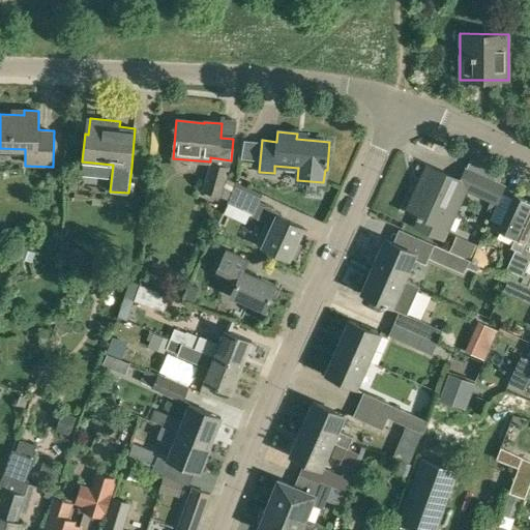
[(228,200),(235,182),(227,178),(230,167),(210,162),(202,192),(205,192),(203,196),(218,200),(219,196),(222,197),(228,200)]
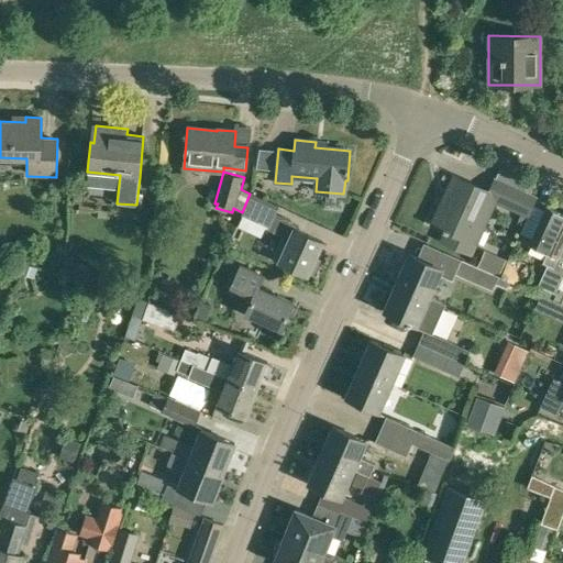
[(454,176),(432,224),(444,230),(445,231),(442,240),(472,254),(476,245),(495,202),(528,218),(537,199),(529,196),(496,180),(495,179),(489,192),(454,176)]
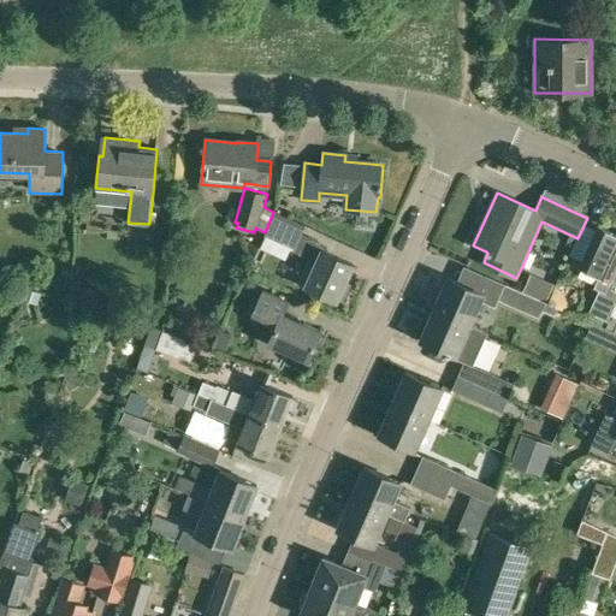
[(273,212),(265,232),(266,232),(264,236),(290,248),(311,258),(301,279),(307,282),(306,285),(336,300),(351,265),(324,252),(327,246),(302,232),(306,226),(273,212)]
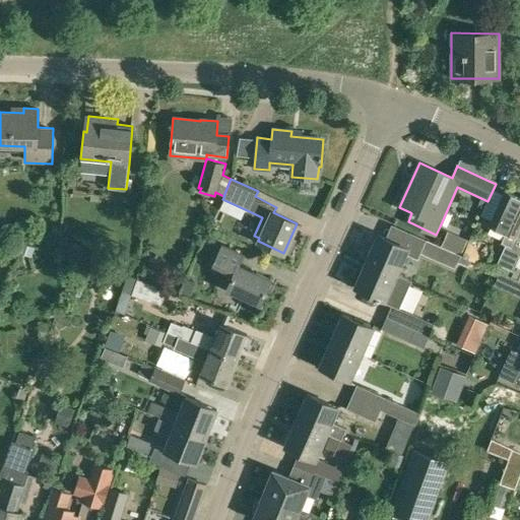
[(512,272),(519,254),(519,225),(519,199),(504,192),(488,228),(505,235),(501,244),(509,248),(501,265),(495,262),(491,267),(510,276),(512,272)]
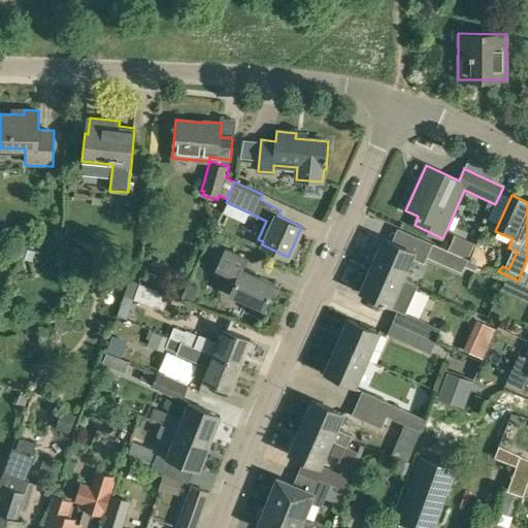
[(402,277),(411,257),(428,264),(430,259),(461,272),(467,259),(461,256),(436,244),(436,245),(432,243),(433,243),(397,228),(391,241),(384,237),(371,264),(402,277)]
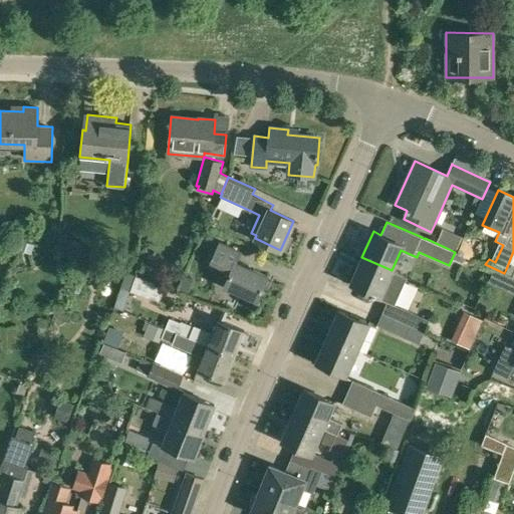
[(19,250),(30,254),(33,246),(22,242),(19,250)]
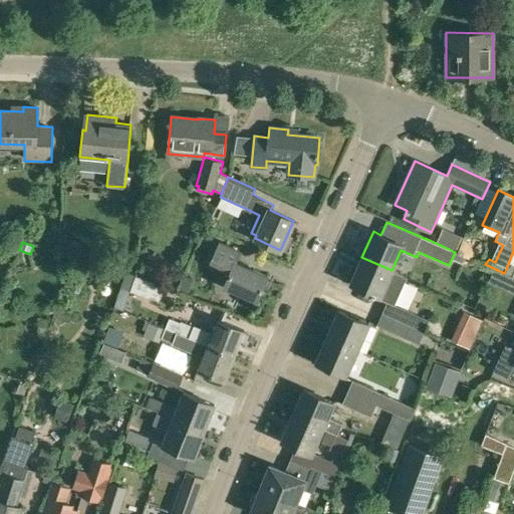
[(256,301),(267,276),(235,262),(239,251),(219,242),(210,262),(231,272),(224,286),(256,301)]
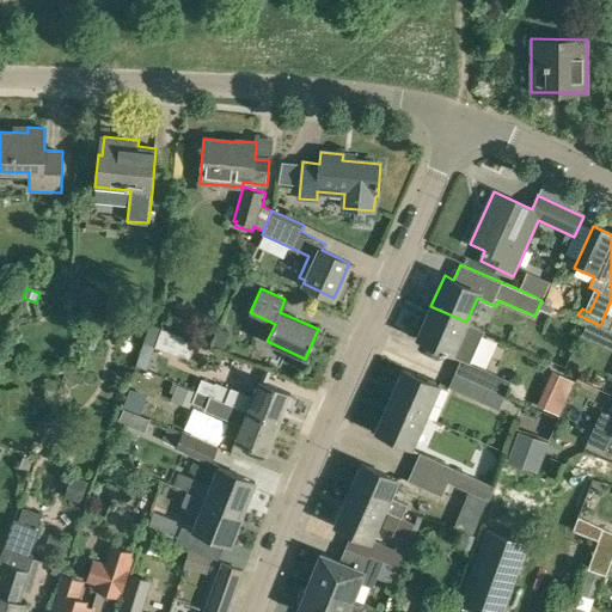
[(484,330),(466,322),(430,306),(417,337),(452,353),(451,355),(460,360),(454,373),(489,389),(505,396),(510,381),(469,362),(484,330)]
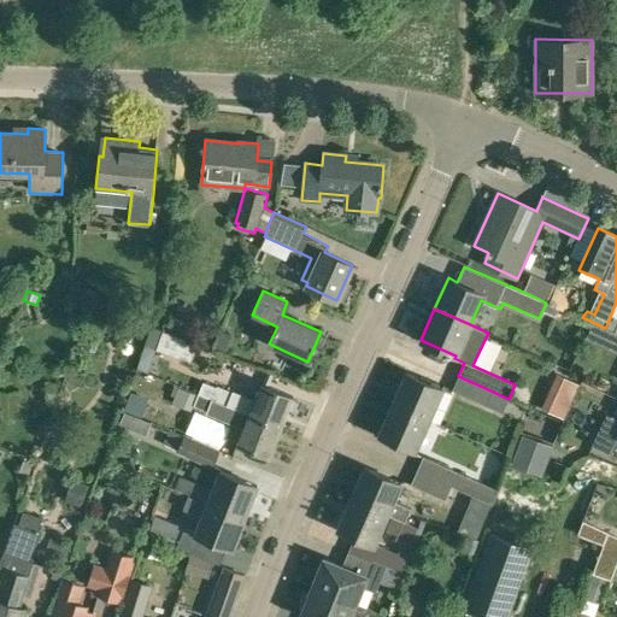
[(124,319),(116,317),(111,329),(119,333),(124,319)]
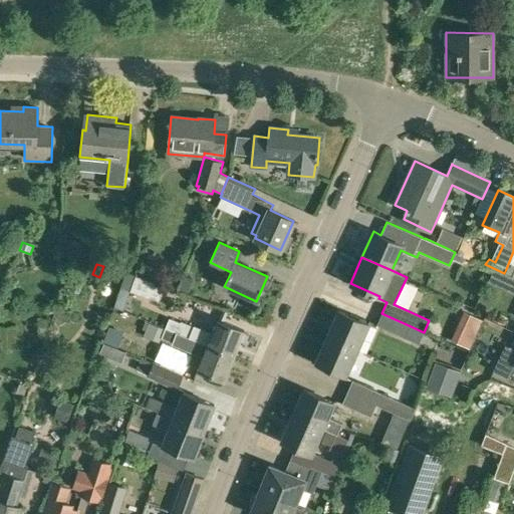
[(489,280),(510,291),(513,283),(513,278),(495,269),(489,280)]
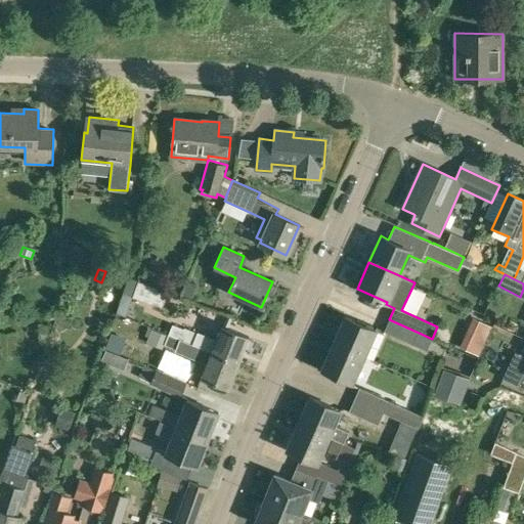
[(138,281),(129,278),(124,294),(132,297),(162,306),(167,291),(138,280),(138,281)]
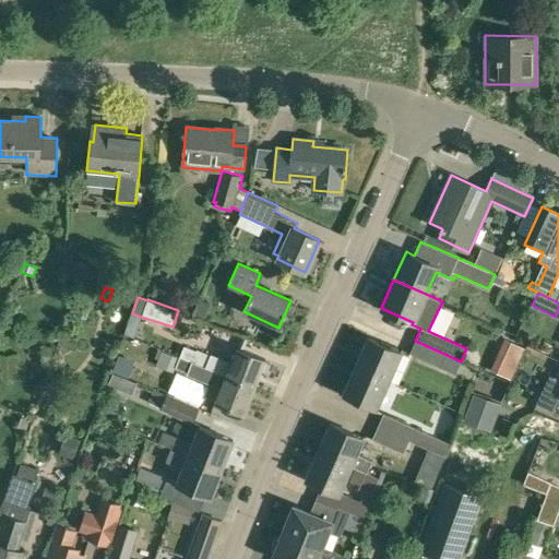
[(199,299),(193,316),(204,319),(210,302),(201,299),(199,299)]
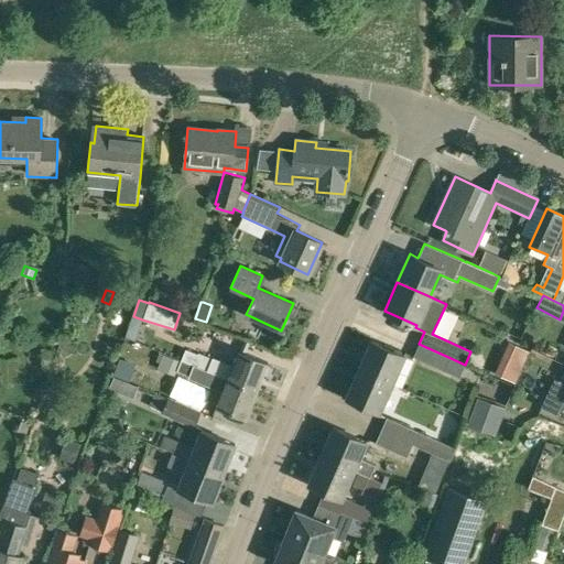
[(391,383),(404,355),(371,340),(358,369),(391,383)]
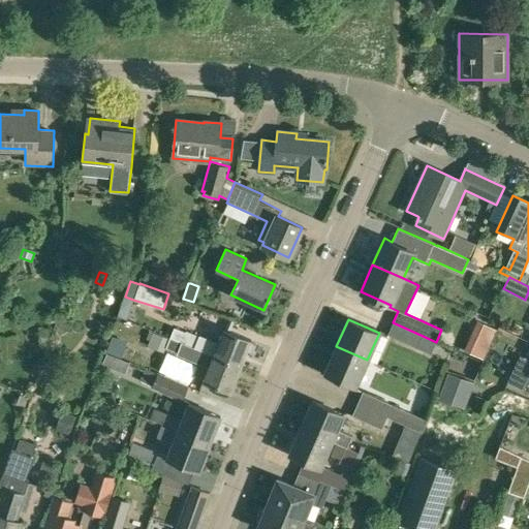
[(393,322),(387,334),(417,348),(423,336),(393,322)]
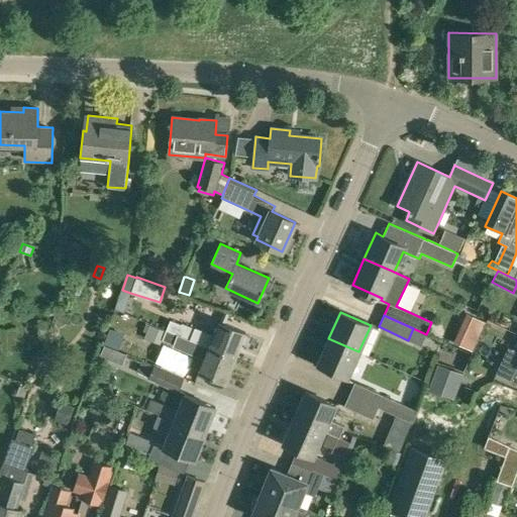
[(181,324),(175,321),(171,320),(167,330),(235,357),(246,332),(219,322),(214,334),(195,327),(195,328),(182,323),(181,324)]
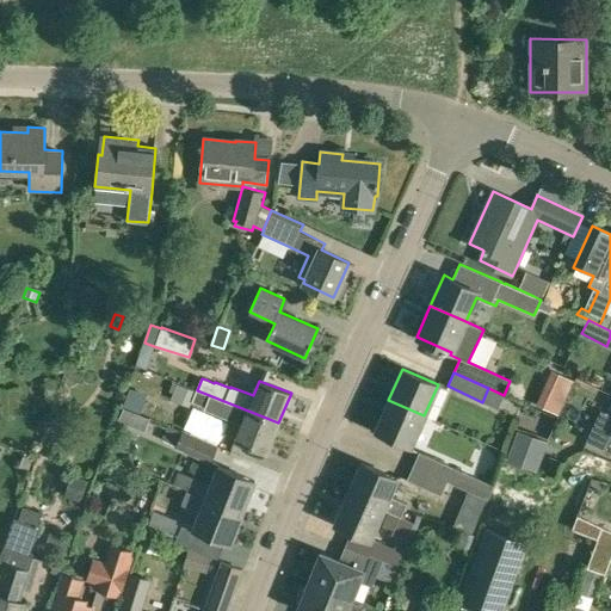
[(266,454),(278,423),(197,390),(192,401),(207,407),(207,405),(221,411),(218,415),(241,424),(234,440),(266,454)]
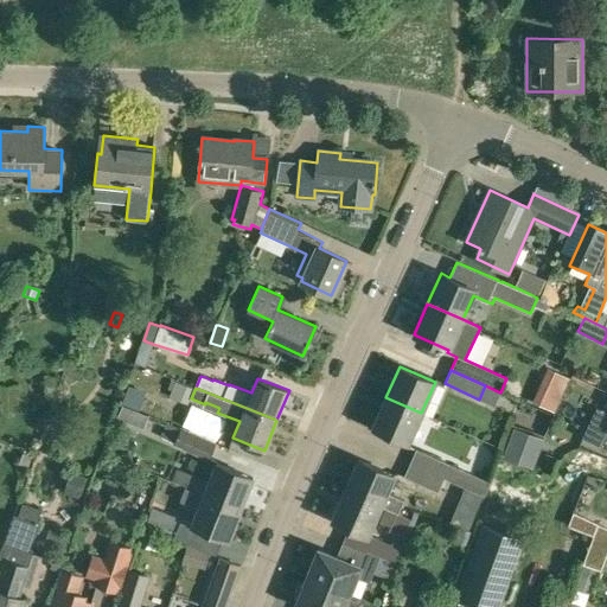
[(408,443),(421,413),(385,397),(372,427),(408,443)]
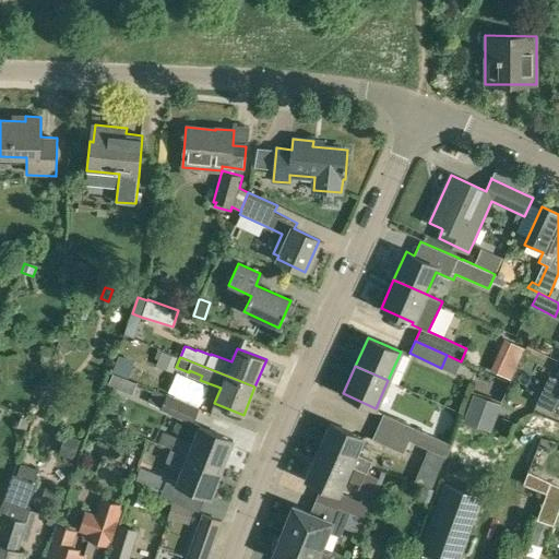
[(558,379),(549,376),(536,403),(558,414),(558,379)]
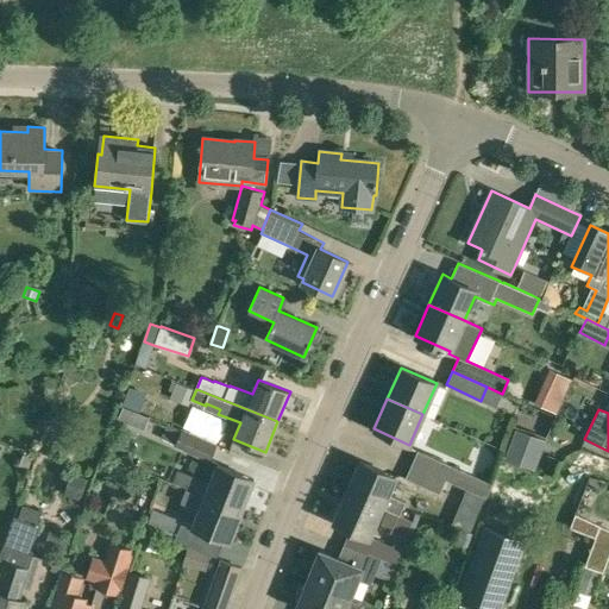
[(208,460),(214,446),(168,425),(162,439),(208,460)]
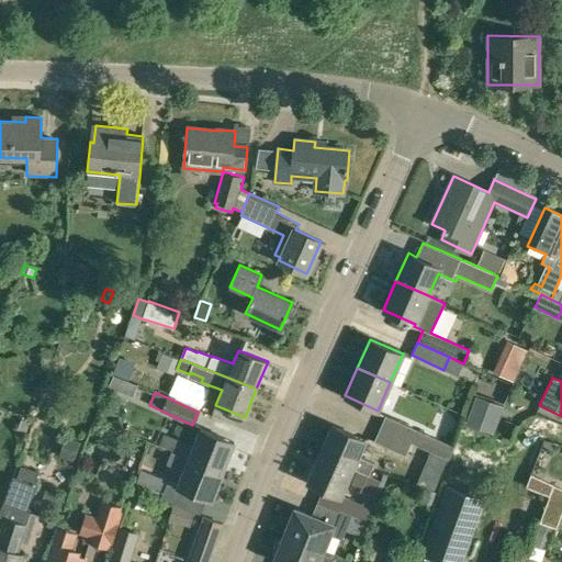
[(380,429),(411,444),(411,442),(448,460),(454,446),(385,416),(380,429)]
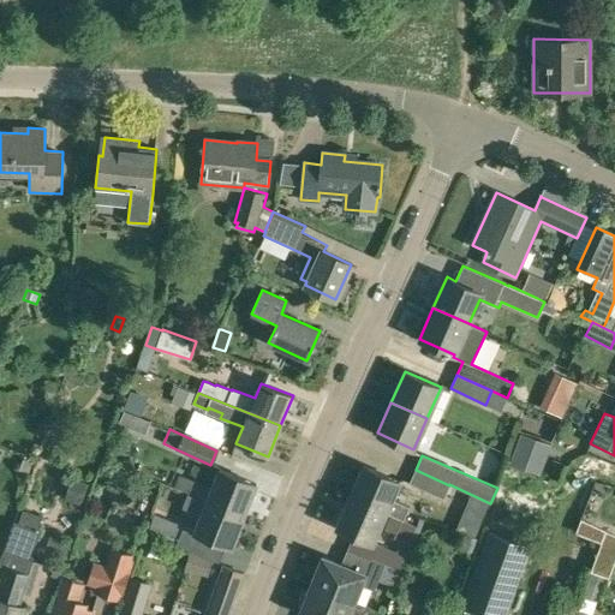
[(348,495),(386,511),(404,519),(410,506),(392,497),(399,481),(362,465),(348,495)]
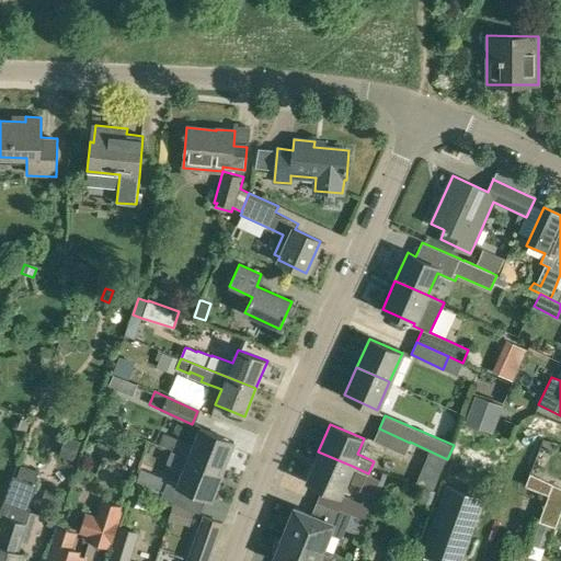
[(221,470),(233,442),(201,428),(194,444),(181,439),(175,451),(189,457),(221,470)]
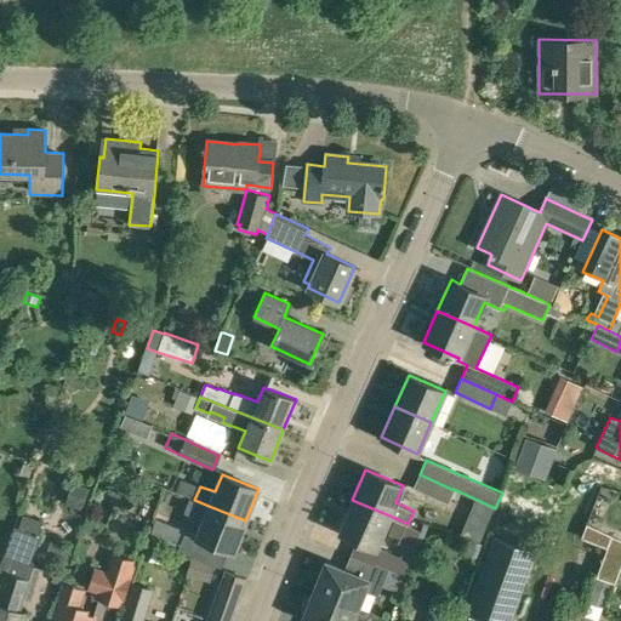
[(448,503),(454,490),(420,474),(412,488),(448,503)]
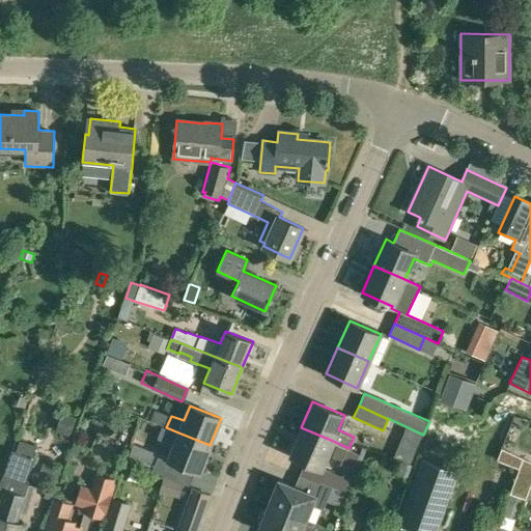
[(62,412),(55,430),(70,436),(76,417),(62,412)]
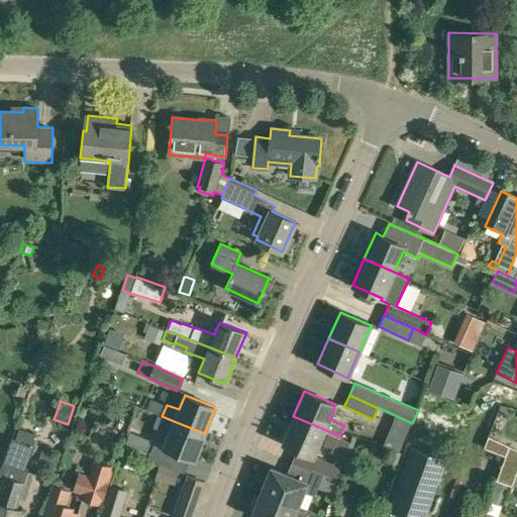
[(313,455),(324,429),(293,416),(282,442),(313,455)]
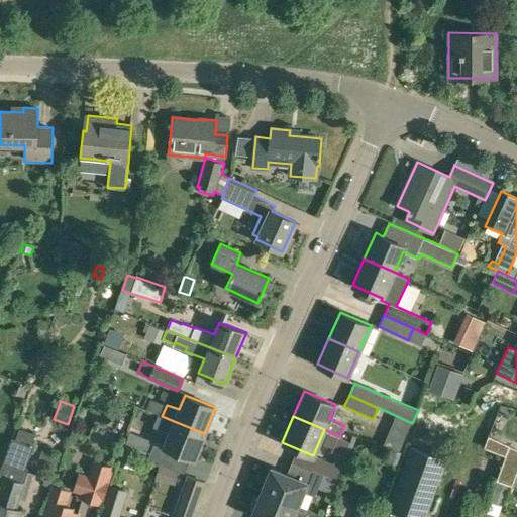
[(194,459),(204,433),(174,421),(164,447),(194,459)]
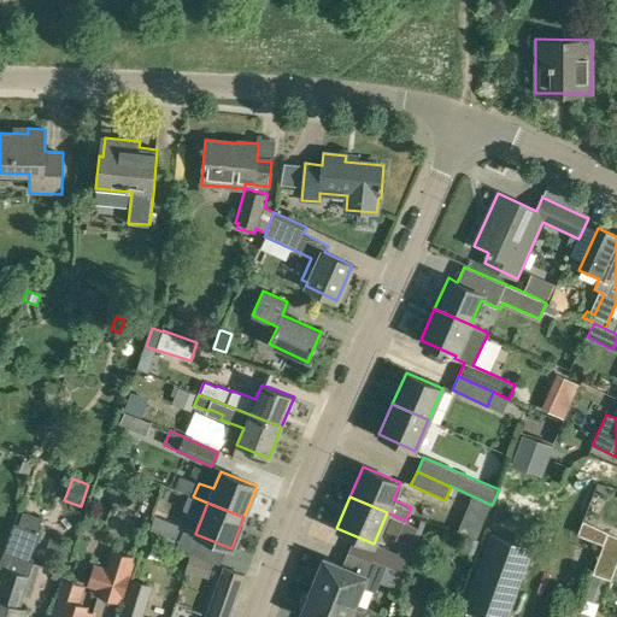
[(37,532),(42,517),(23,510),(18,524),(15,522),(0,560),(0,566),(5,569),(0,583),(0,616),(22,616),(25,609),(19,607),(21,605),(30,576),(29,576),(34,563),(29,562),(40,532),(37,532)]
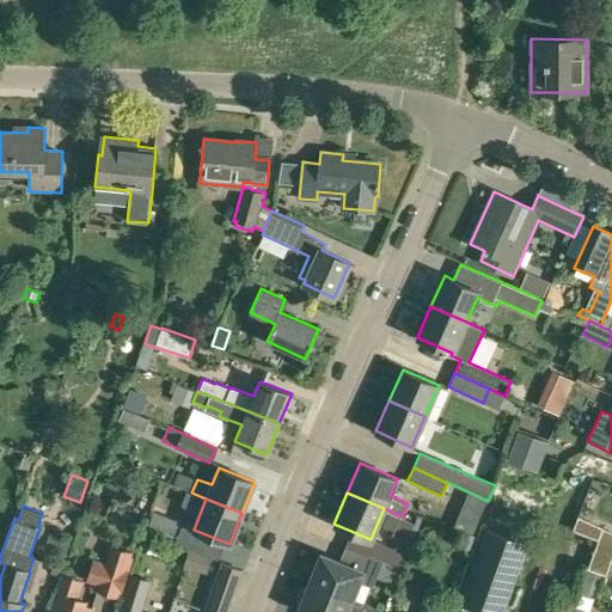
[(482,611),(503,611),(528,543),(487,527),(459,604),(482,611)]
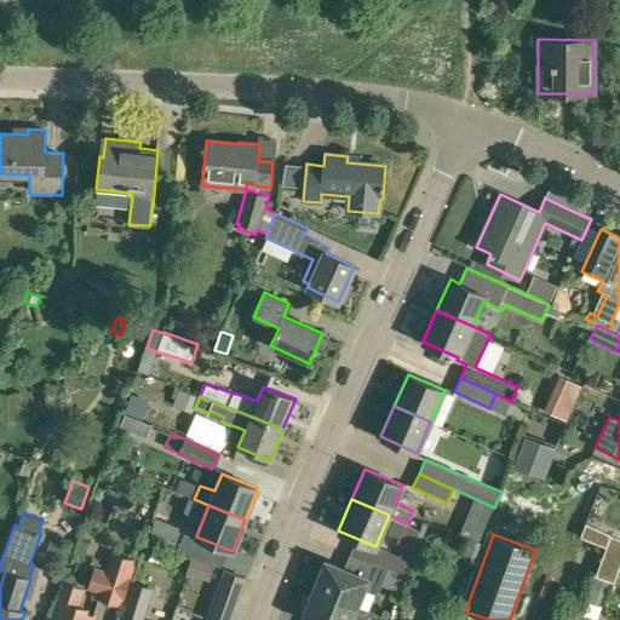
[(613,581),(619,562),(619,538),(610,535),(596,575),(613,581)]
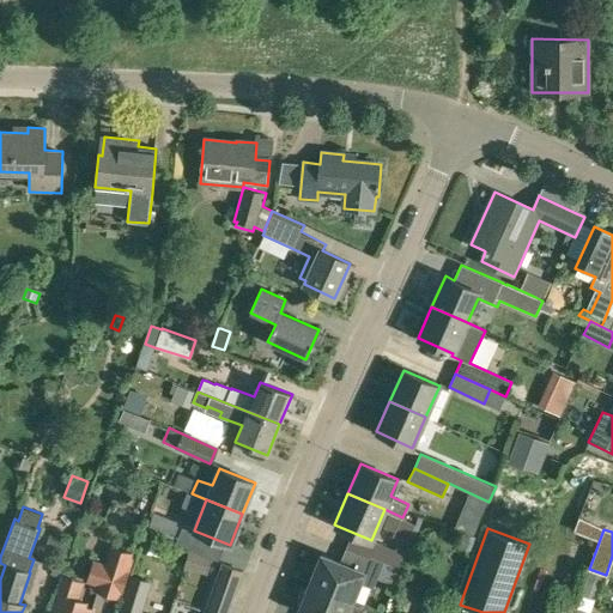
[(66,552),(71,540),(49,533),(46,545),(66,552)]
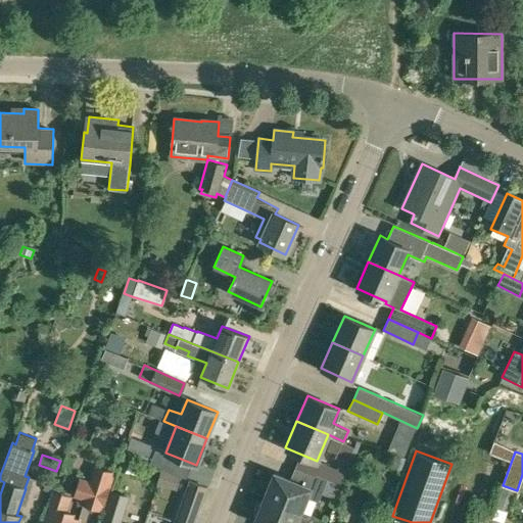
[(402,468),(407,458),(399,456),(395,466),(402,468)]
